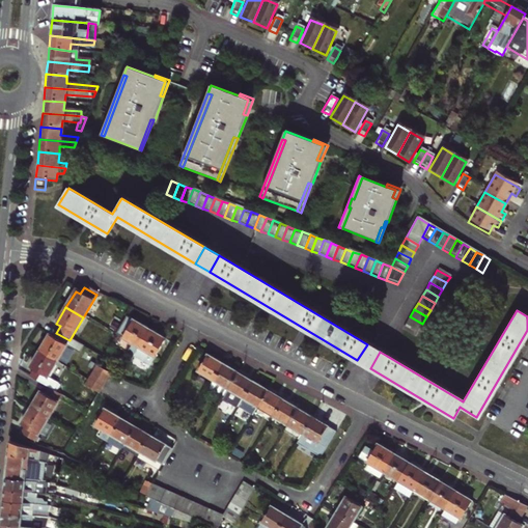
[(422,324),(410,316),(407,323),(419,330),(422,324)]
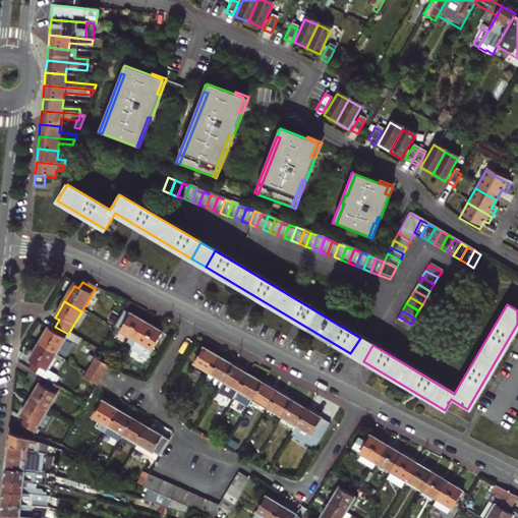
[(145,324),(123,311),(113,329),(126,336),(124,339),(126,340),(123,346),(129,350),(145,324)]
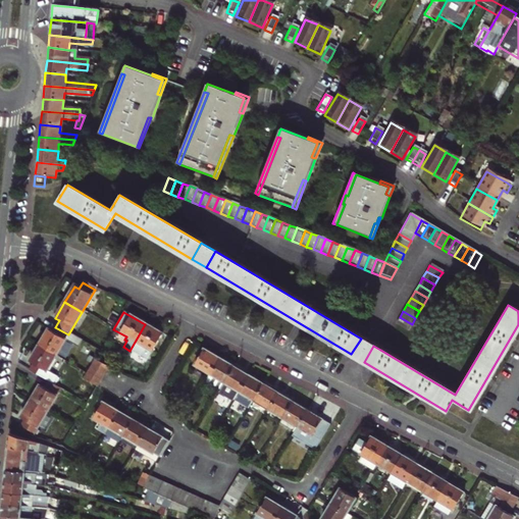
[(412,324),(400,317),(396,324),(408,331),(412,324)]
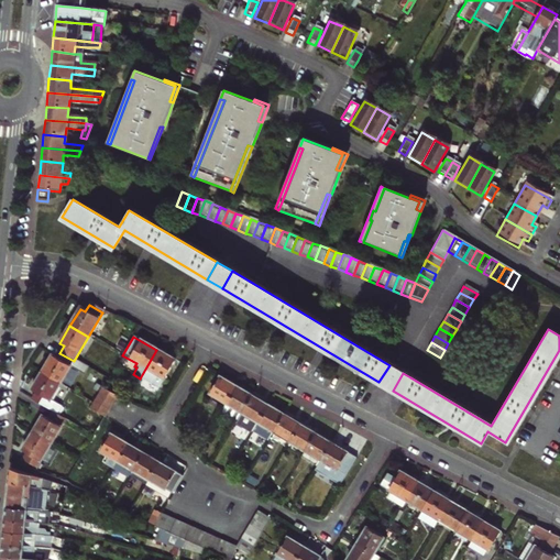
[(156,350),(140,379),(157,388),(173,360),(156,350)]
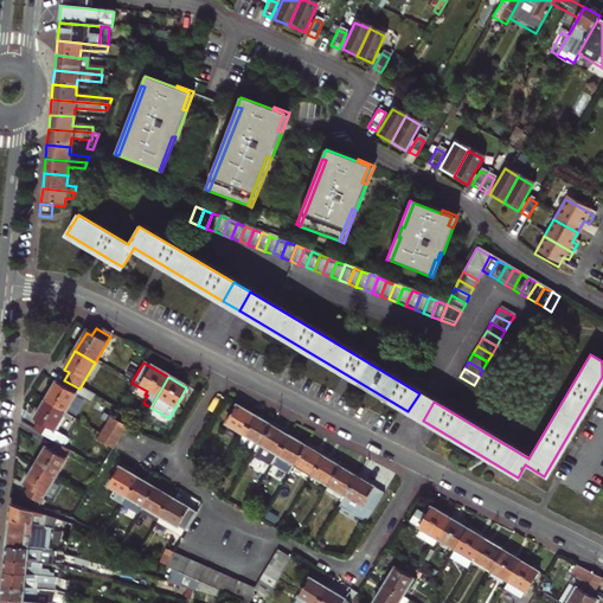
[(95,398),(79,389),(64,380),(59,387),(55,385),(44,403),(64,415),(75,397),(90,405),(95,398)]
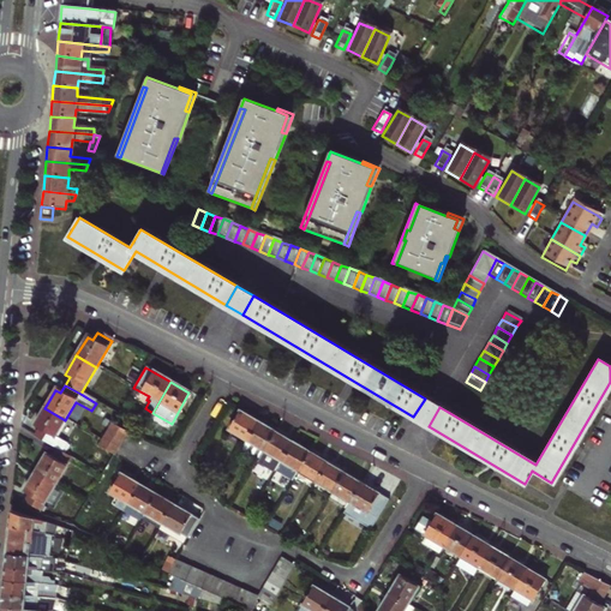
[(413,417),(429,426),(439,407),(425,399),(413,417)]
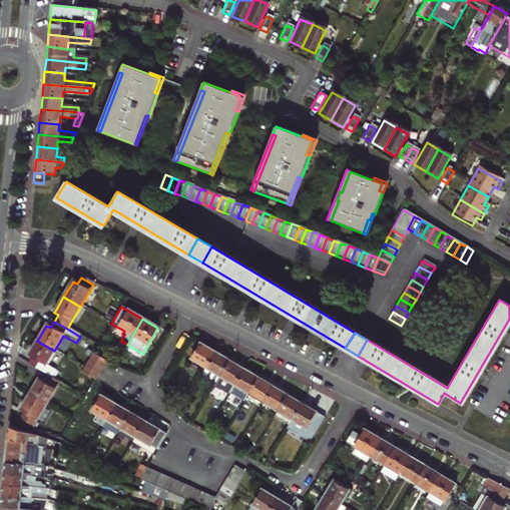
[(51,355),(54,351),(37,341),(27,357),(31,359),(27,366),(40,374),(45,366),(51,355)]
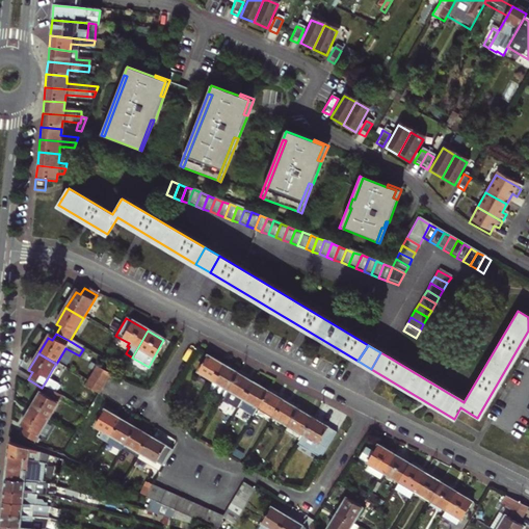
[(196,374),(212,384),(222,367),(206,358),(196,374)]
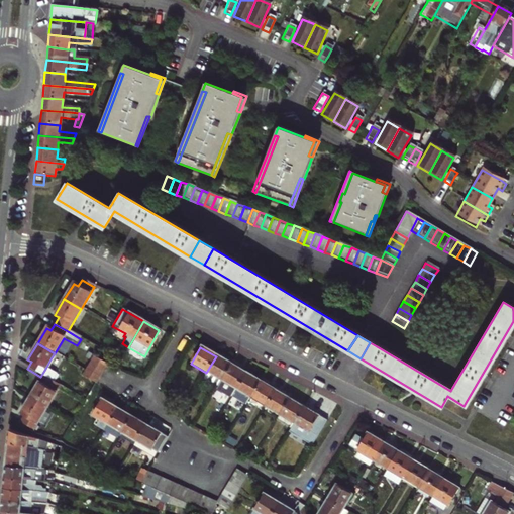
[(107,366),(93,356),(90,364),(103,372),(107,366)]
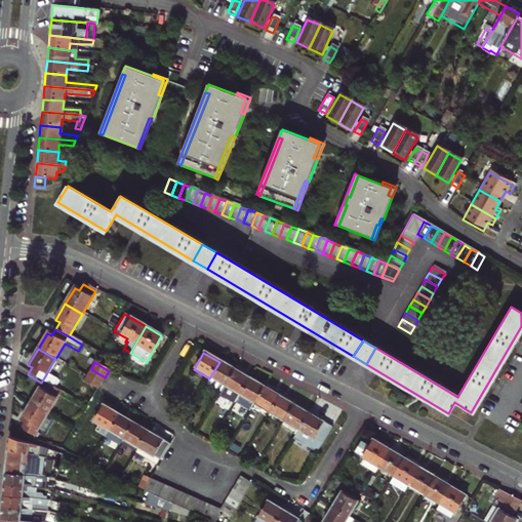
[(224,388),(234,370),(219,362),(209,378),(206,386),(221,394),(224,388)]
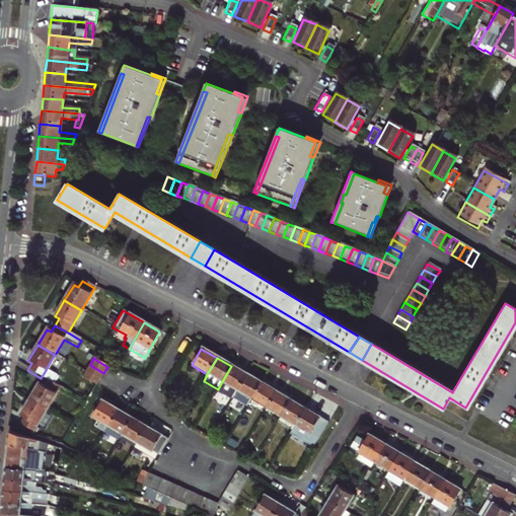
[(52,359),(46,370),(52,373),(58,363),(52,359)]
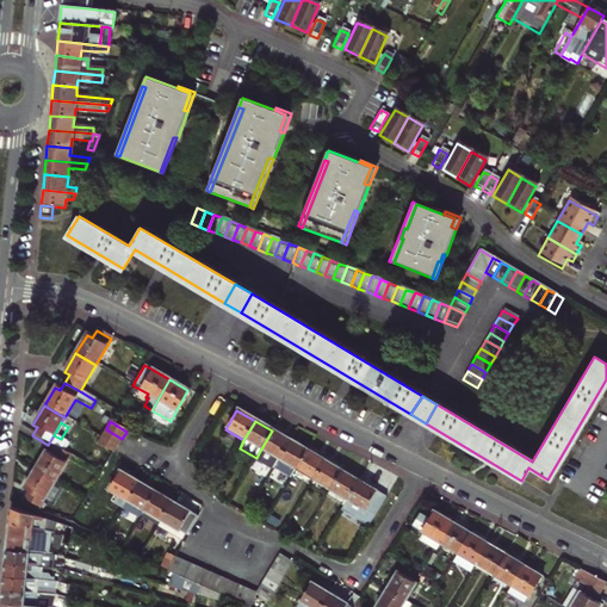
[(122,439),(106,429),(101,437),(117,446),(122,439)]
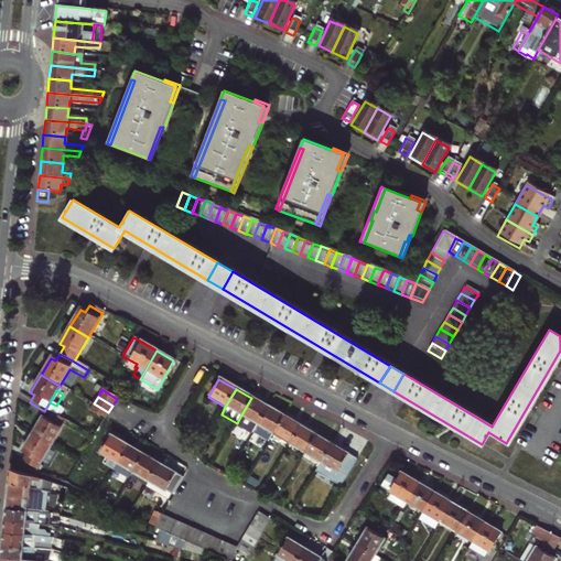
[(240,417),(257,425),(268,408),(251,398),(240,417)]
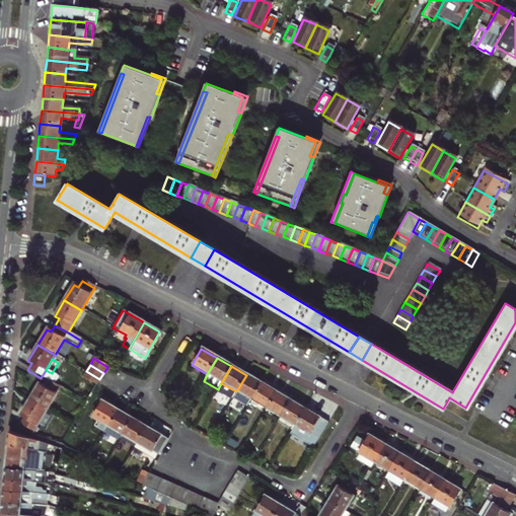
[(99,379),(86,371),(85,372),(82,377),(96,385),(99,379)]
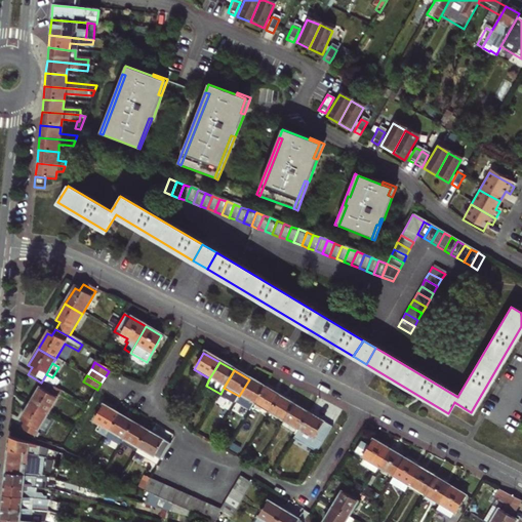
[(244,399),(253,404),(264,388),(249,379),(239,396),(235,403),(240,405),(244,399)]
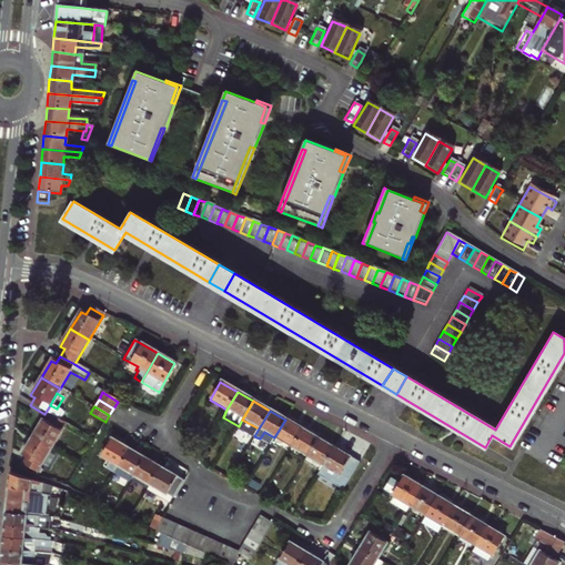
[(66,425),(51,417),(47,424),(42,421),(32,439),(51,450),(66,425)]
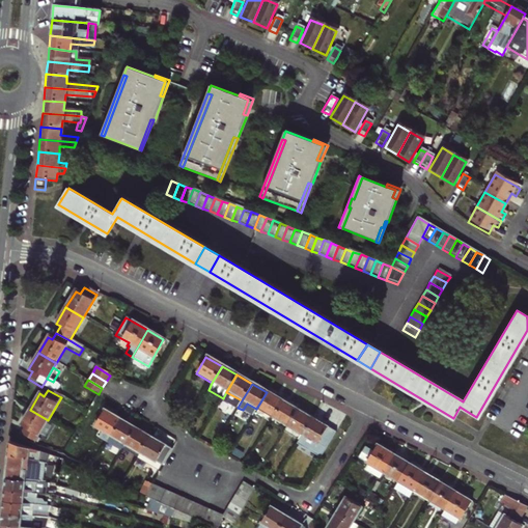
[(281,401),(267,392),(256,409),(271,418),(281,401)]
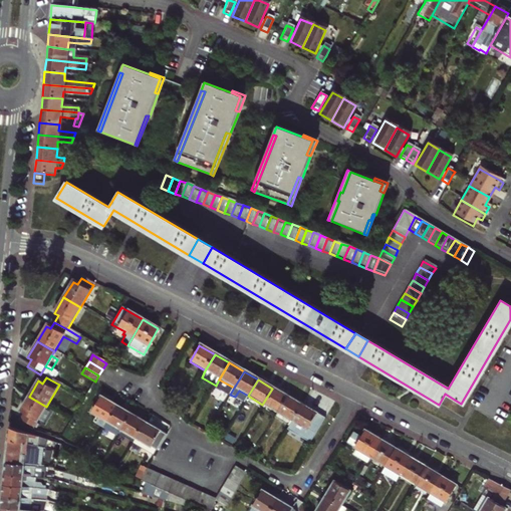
[(272,389),(262,405),(276,413),(285,397),(272,389)]
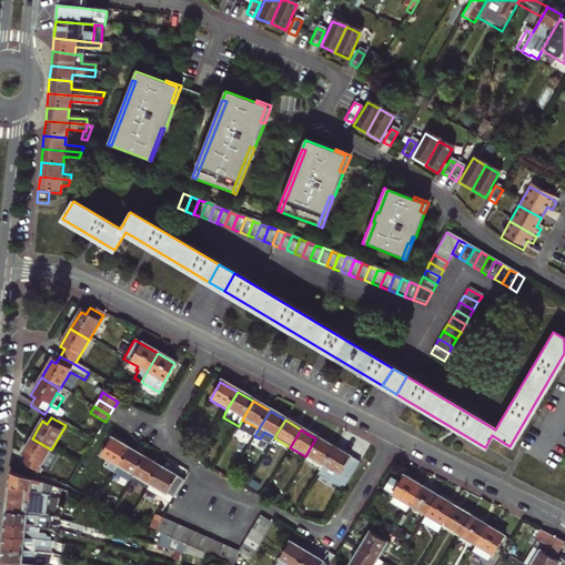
[(36,474),(51,450),(32,439),(21,456),(26,458),(21,466),(36,474)]
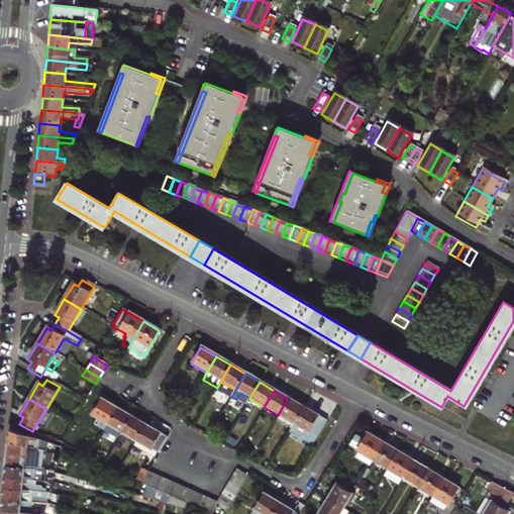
[(91,415),(107,424),(116,408),(100,399),(91,415)]
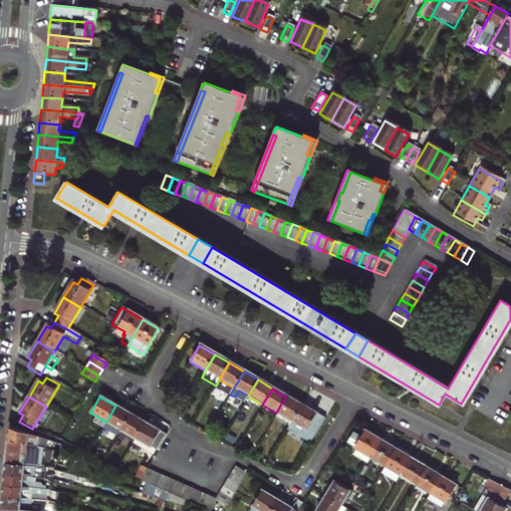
[(300,405),(285,397),(276,413),(272,419),(287,427),(300,405)]
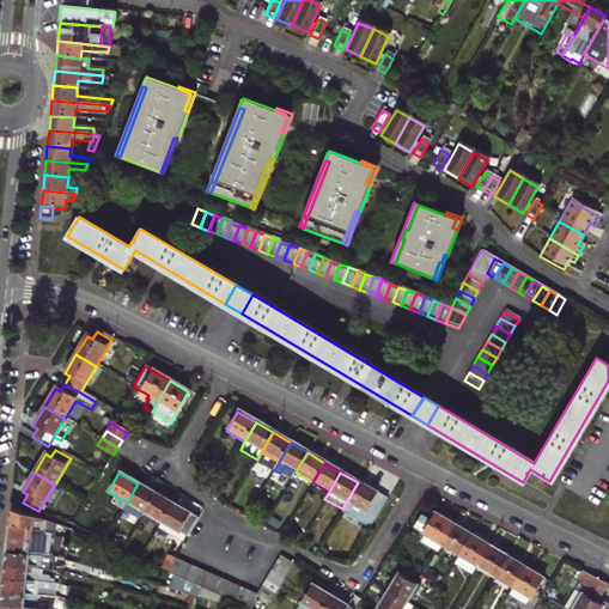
[(376,493),(358,482),(342,509),(360,519),(376,493)]
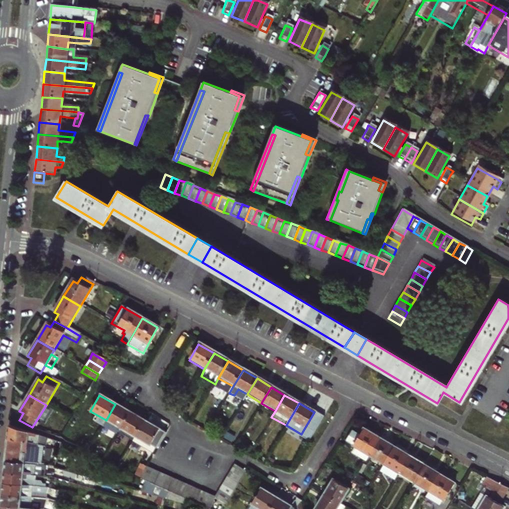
[(130,413),(115,404),(106,420),(120,428),(130,413)]
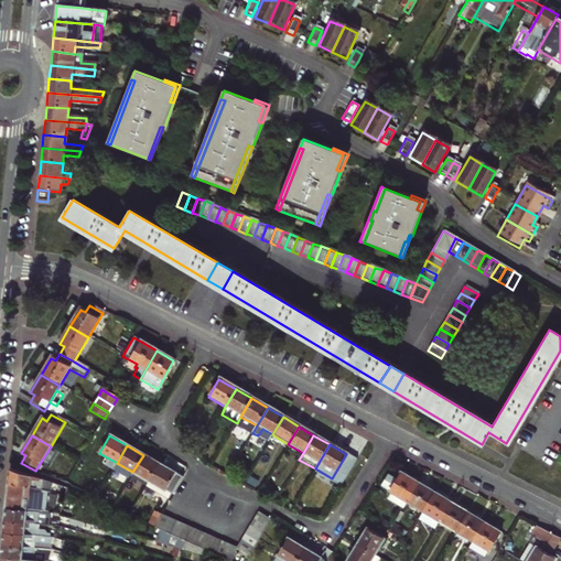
[(158,464),(143,455),(132,472),(129,477),(144,486),(158,464)]
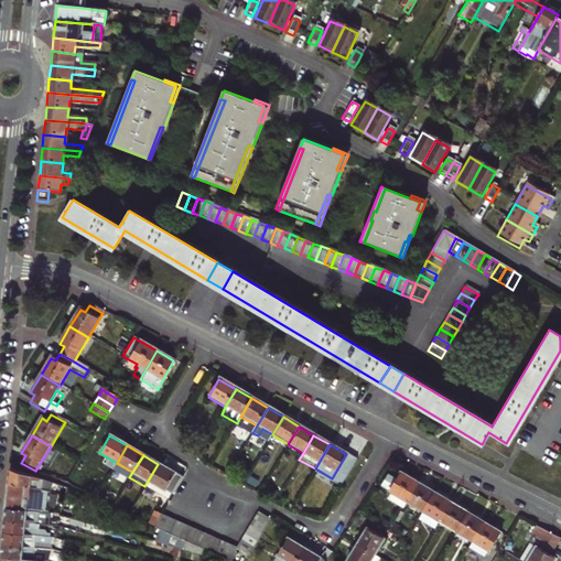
[(182,477),(158,464),(144,486),(165,498),(169,497),(171,495),(172,495),(182,477)]
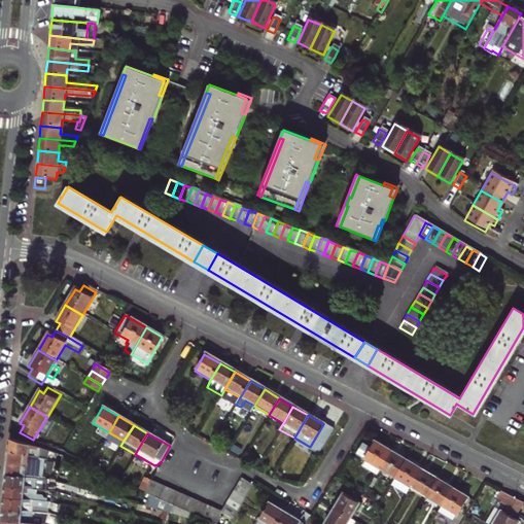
[(7,442),(6,455),(26,456),(26,458),(38,461),(41,452),(7,442)]
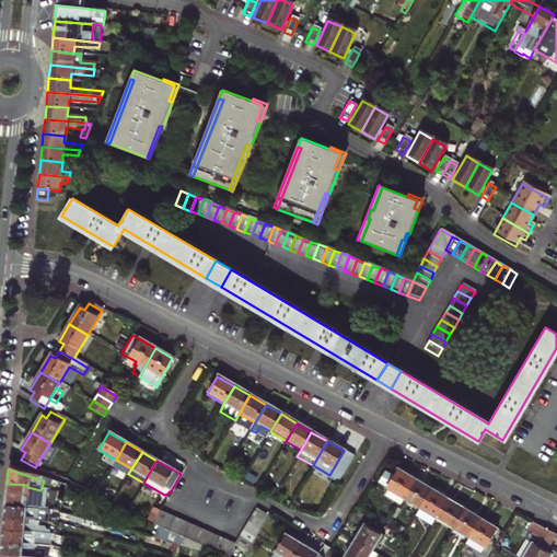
[(397,506),(402,498),(413,479),(396,470),(391,479),(382,474),(376,484),(387,489),(383,497),(397,506)]
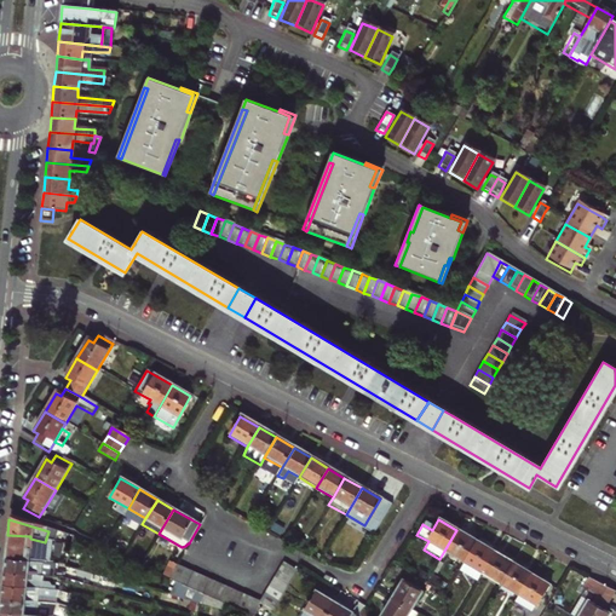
[(444,551),(462,563),(476,541),(456,530),(444,551)]
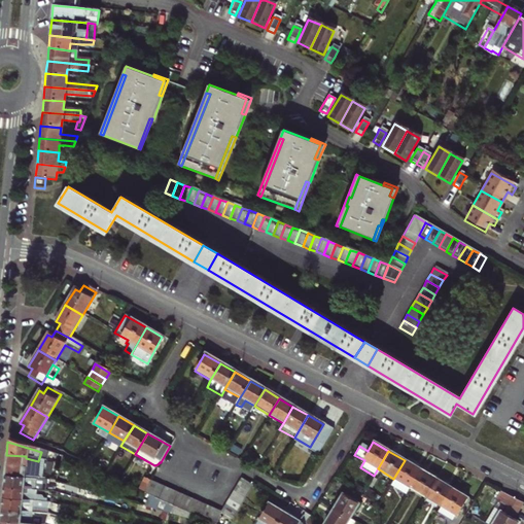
[(26,456),(6,455),(4,479),(39,482),(44,483),(46,463),(38,461),(26,458),(26,456)]
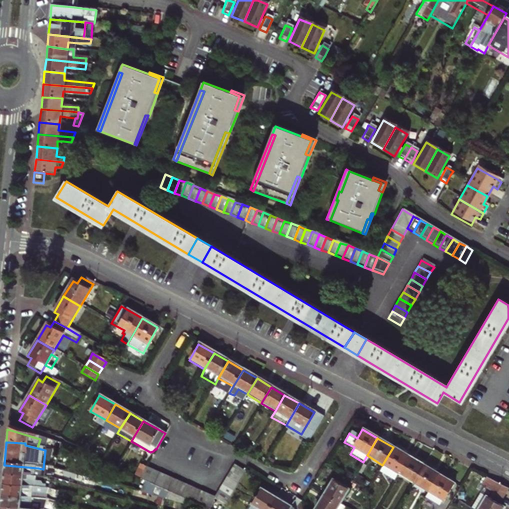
[(393,447),(382,465),(379,471),(393,480),(397,474),(408,457),(393,447)]
